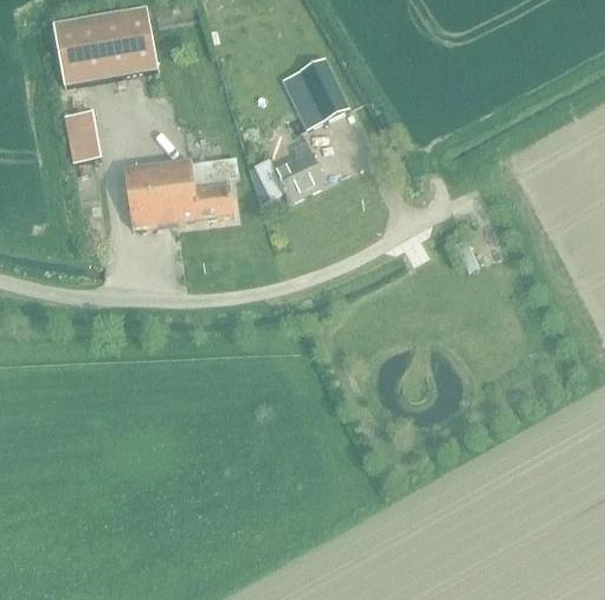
[(50,20),(60,83),(154,66),(143,4),(50,20)]
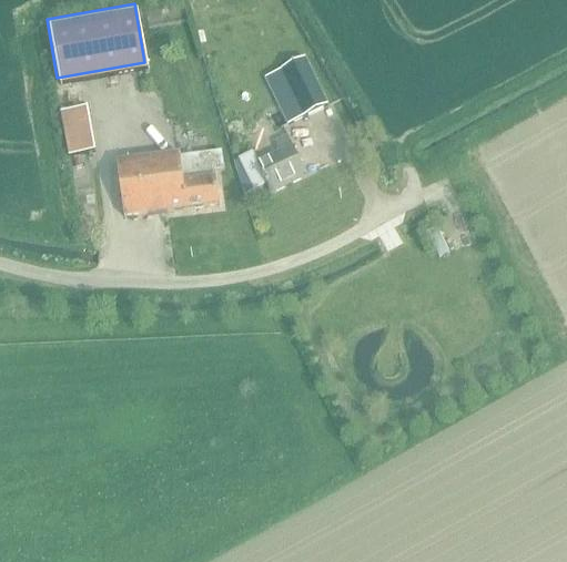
[(306,54),(266,73),(289,121),(328,101),(306,54)]
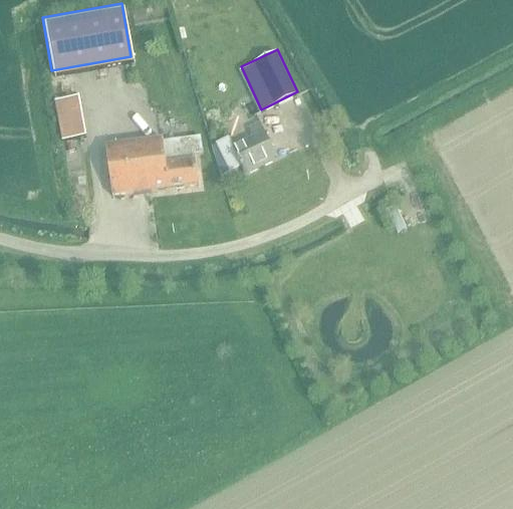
[(62,139),(87,134),(80,93),(55,97),(58,113),(62,139)]
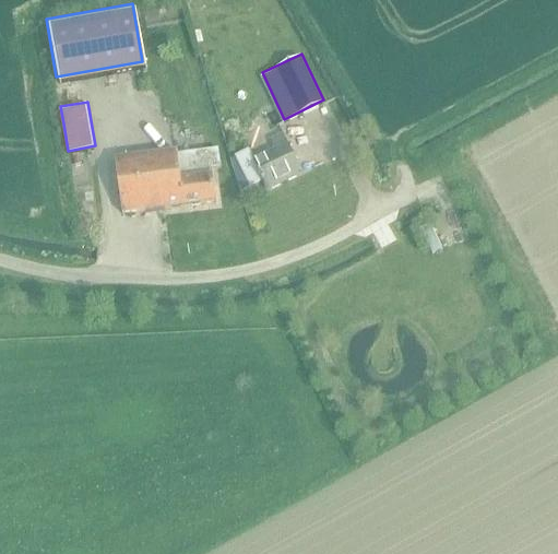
[(266,187),(303,171),(288,141),(253,157),(247,143),(233,150),(248,180),(261,175),(266,187)]
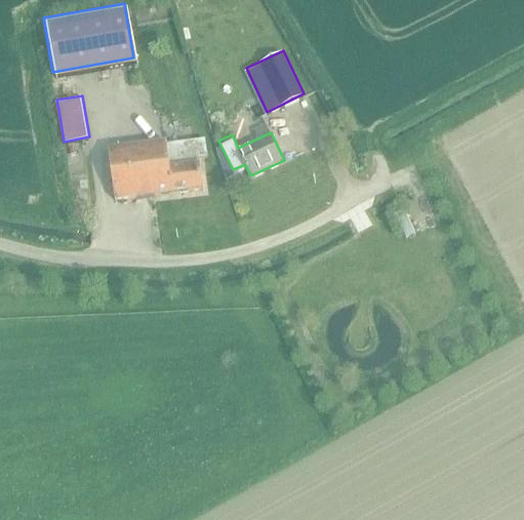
[(198,155),(207,153),(204,136),(166,142),(166,138),(108,147),(114,197),(202,186),(198,155)]
